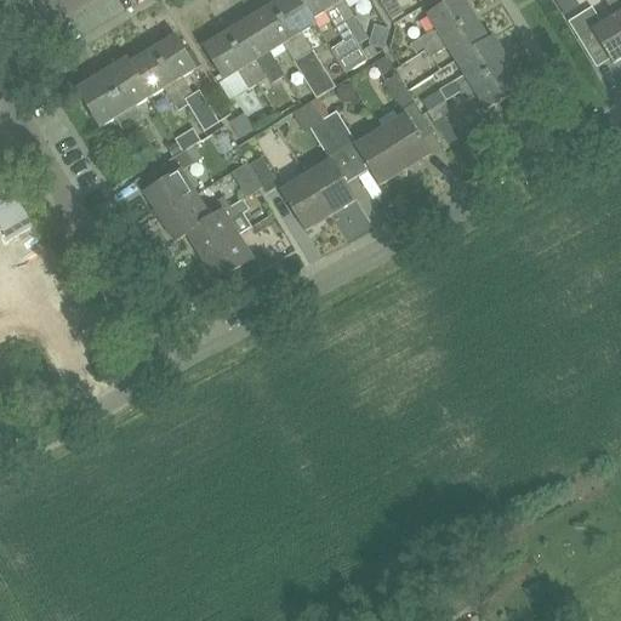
[(280,0),(273,5),(303,56),(313,51),(302,33),(317,24),(313,20),(300,0),(280,0)]
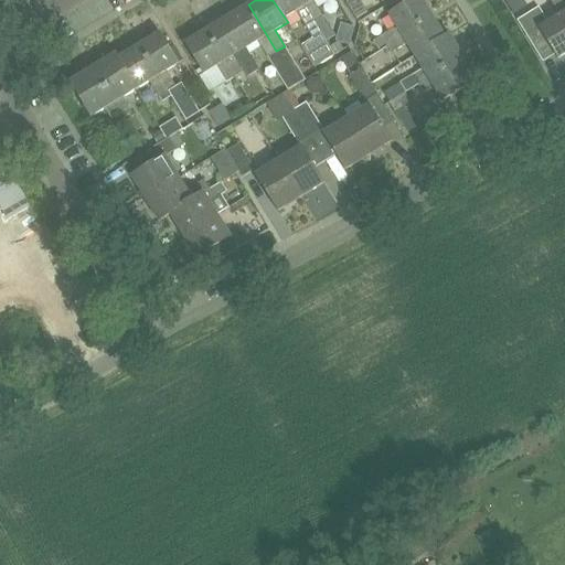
[(315,22),(301,0),(273,0),(285,18),(297,10),(307,27),(315,22)]
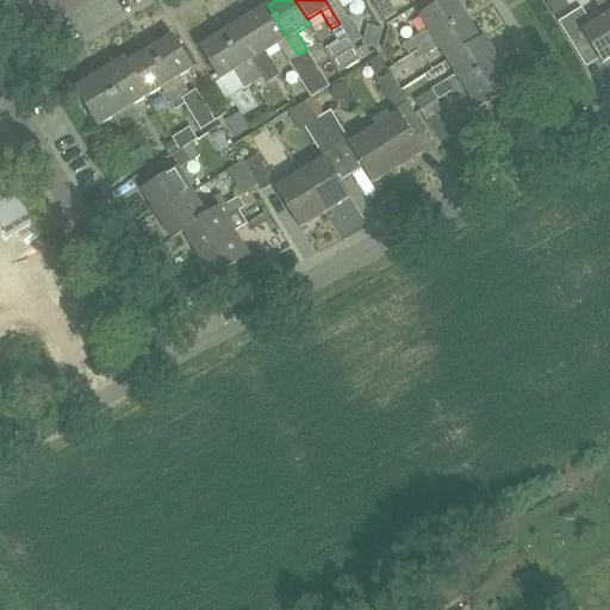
[(325,0),(340,24),(349,18),(338,0),(325,0)]
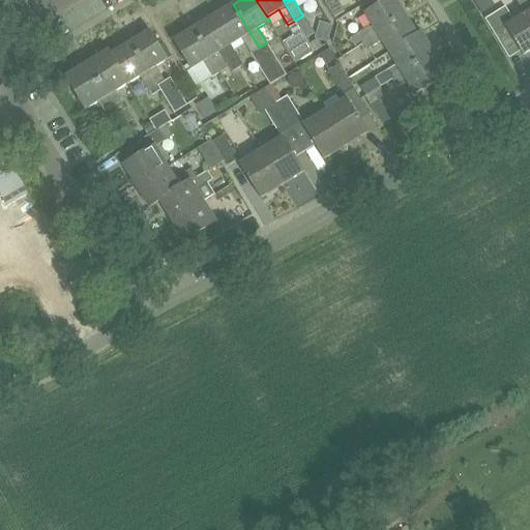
[(322,0),(328,8),(339,2),(336,0),(322,0)]
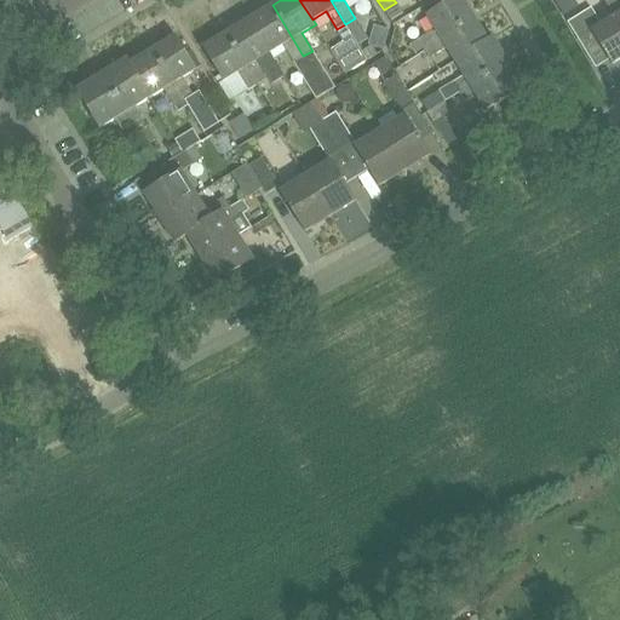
[(423,49),(475,18),(463,0),(451,0),(426,15),(436,29),(418,40),(423,49)]
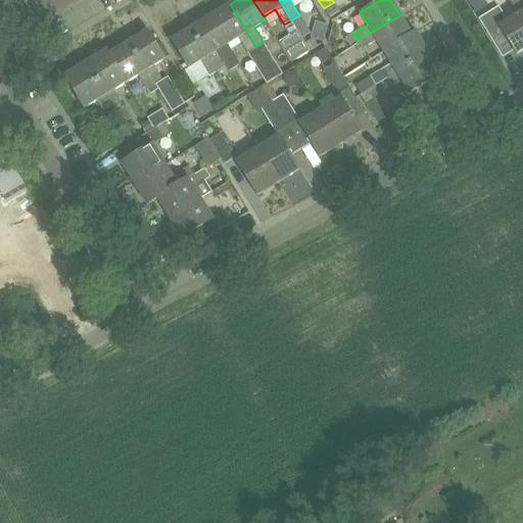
[(484,1),(472,9),(475,14),(487,7),(484,1)]
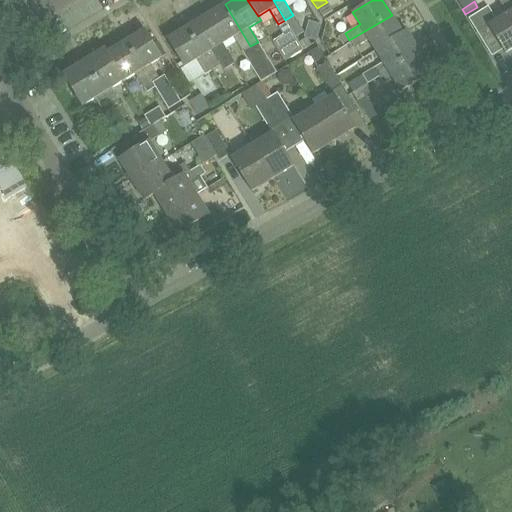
[(206,16),(223,43),(233,37),(242,51),(250,46),(225,4),(206,16)]
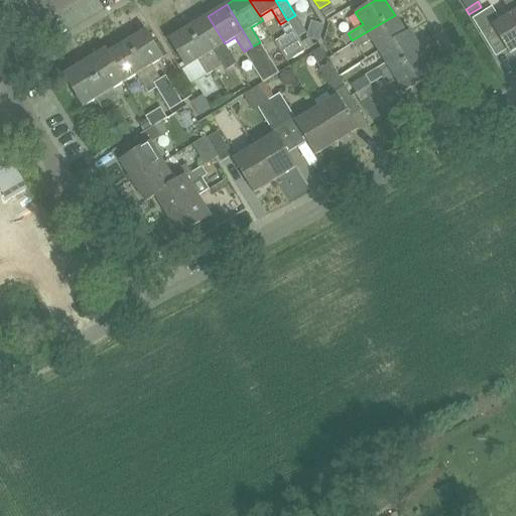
[(492,6),(484,11),(472,18),(496,56),(506,50),(508,53),(515,48),(515,23),(510,15),(501,20),(492,6)]
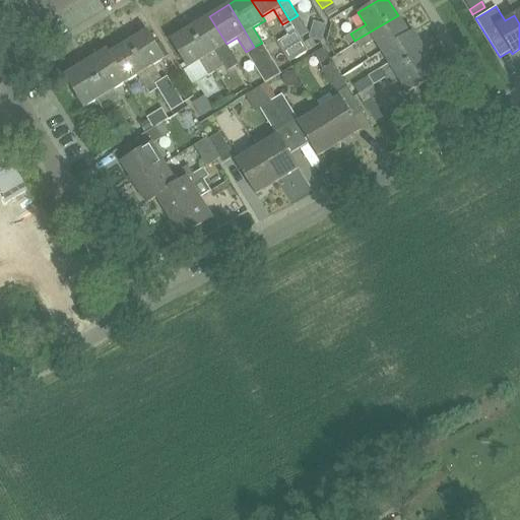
[(409,34),(398,15),(354,41),(360,49),(375,40),(382,51),(413,31),(409,34)]
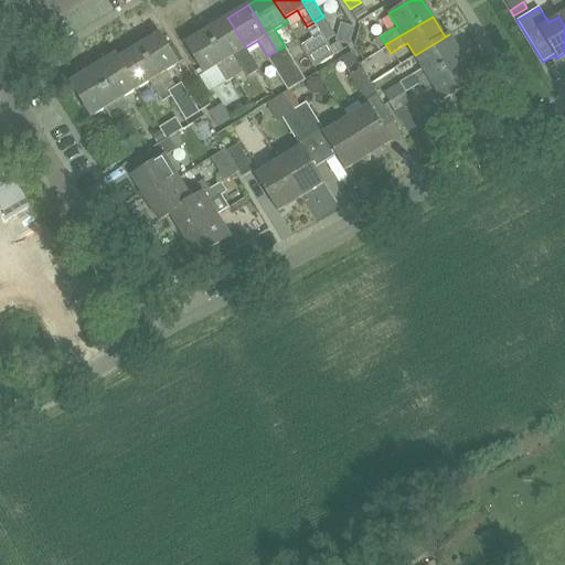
[(246,48),(227,18),(206,30),(235,76),(244,72),(234,55),(246,48)]
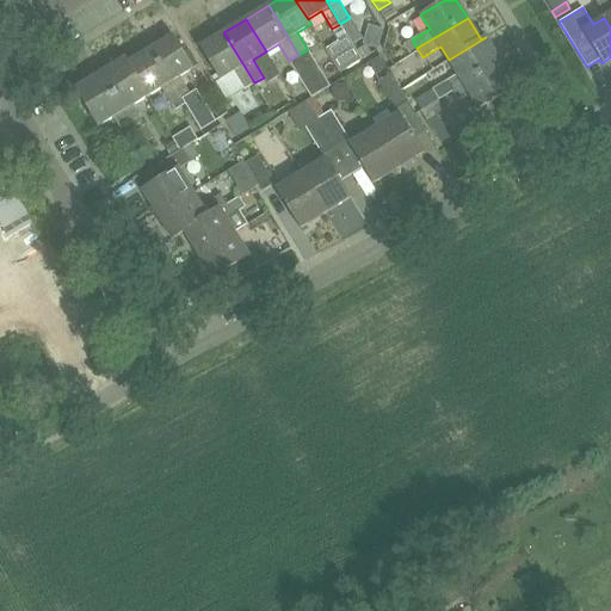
[(254,82),(223,32),(201,47),(221,79),(234,71),(245,88),(254,82)]
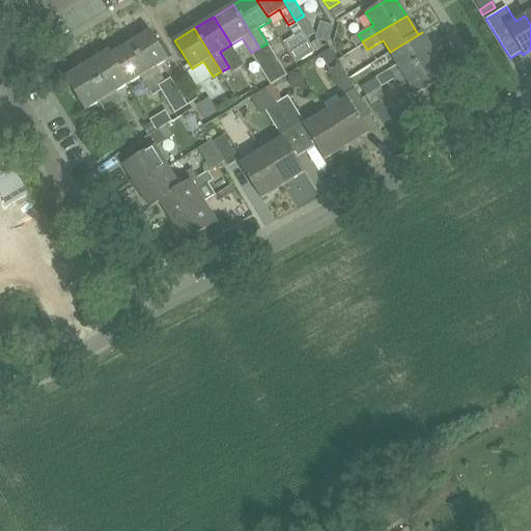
[(131,43),(158,86),(166,81),(157,65),(168,58),(150,30),(131,43)]
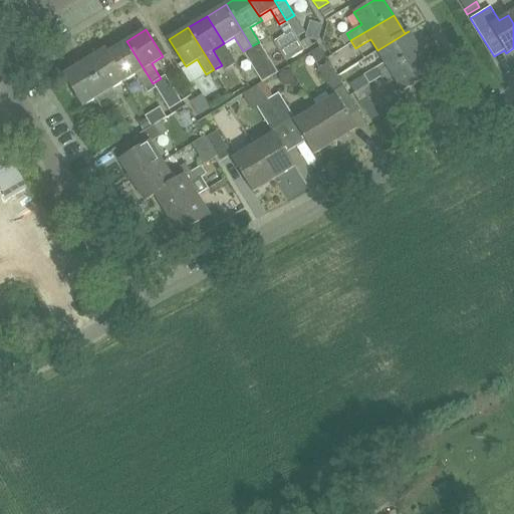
[(384,62),(374,68),(363,75),(368,83),(380,77),(422,52),(409,31),(377,50),(384,62)]
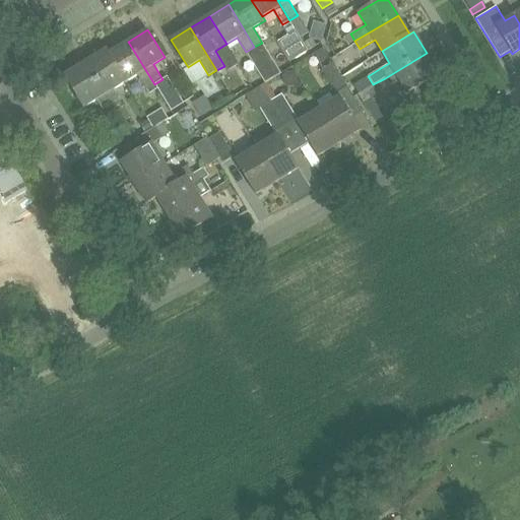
[(108,49),(107,49),(126,81),(137,74),(146,89),(154,84),(128,42),(110,53),(108,49)]
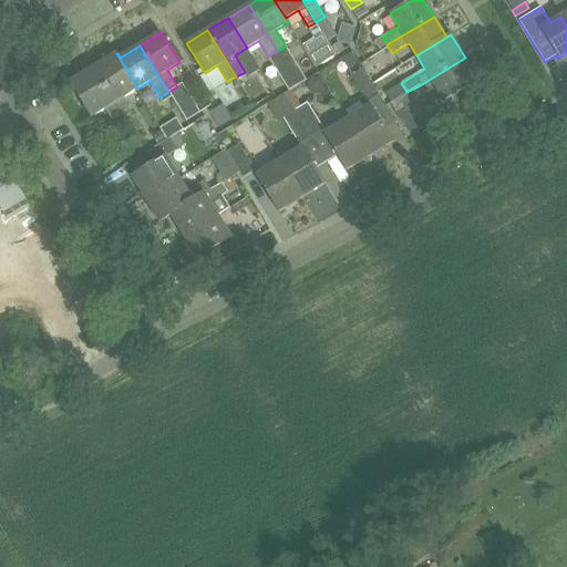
[(116,53),(93,68),(122,113),(131,107),(123,96),(137,89),(116,53)]
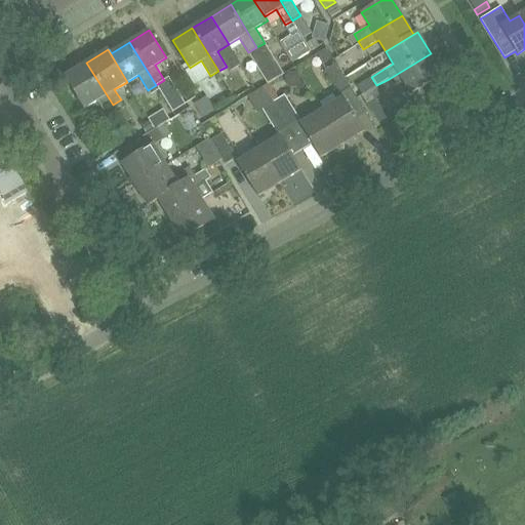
[(431,53),(389,79),(394,87),(403,81),(411,94),(444,75),(431,53)]
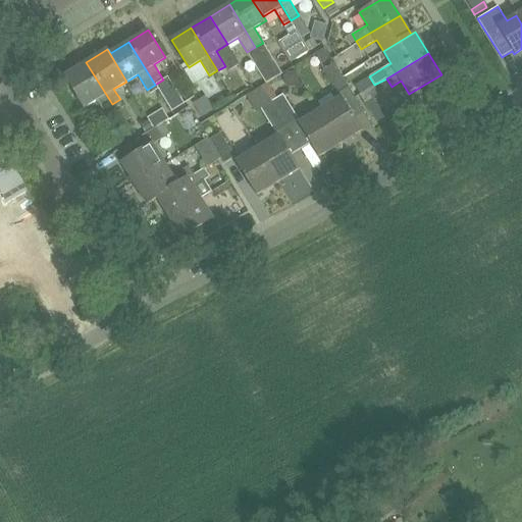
[(265,63),(274,79),(281,73),(272,58),(265,63)]
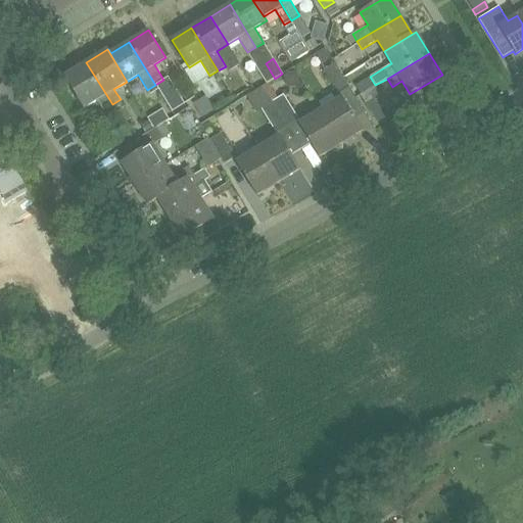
[(112,104),(86,62),(64,76),(84,107),(97,100),(103,110),(112,104)]
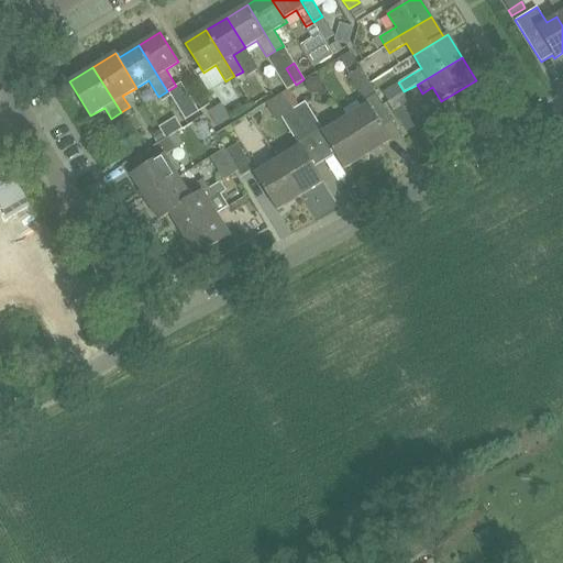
[(349,75),(364,101),(376,94),(361,68),(349,75)]
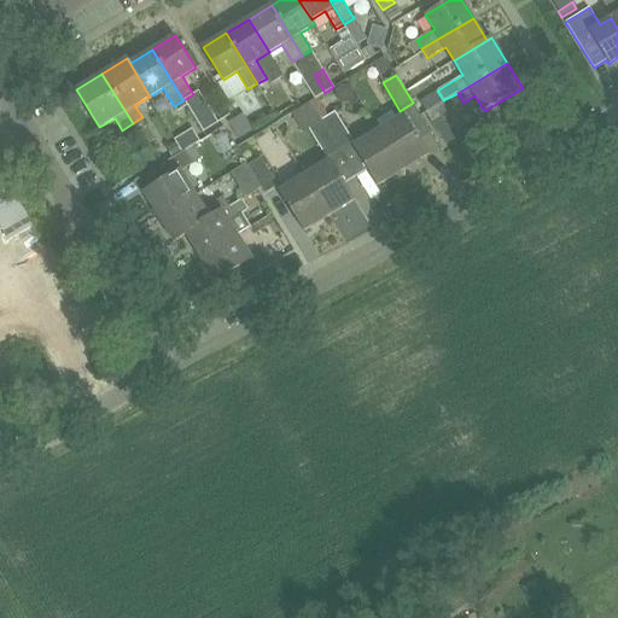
[(184,100),(187,106),(203,132),(204,130),(217,123),(198,91),(193,94),(184,100)]
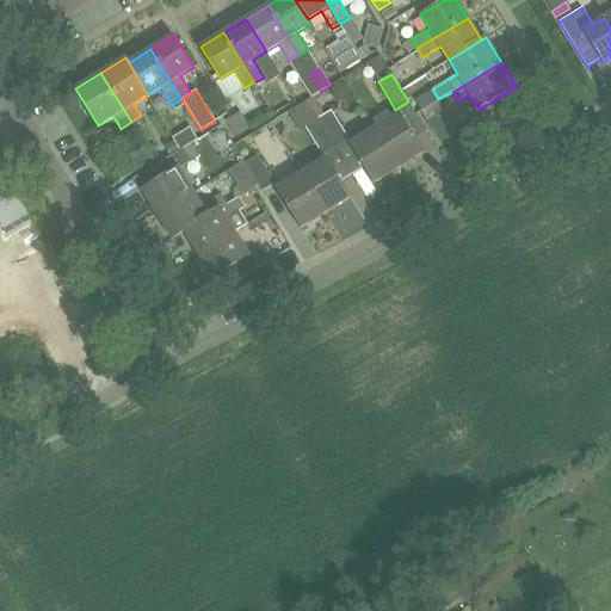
[(438,99),(420,110),(427,121),(436,116),(444,110),(438,99)]
